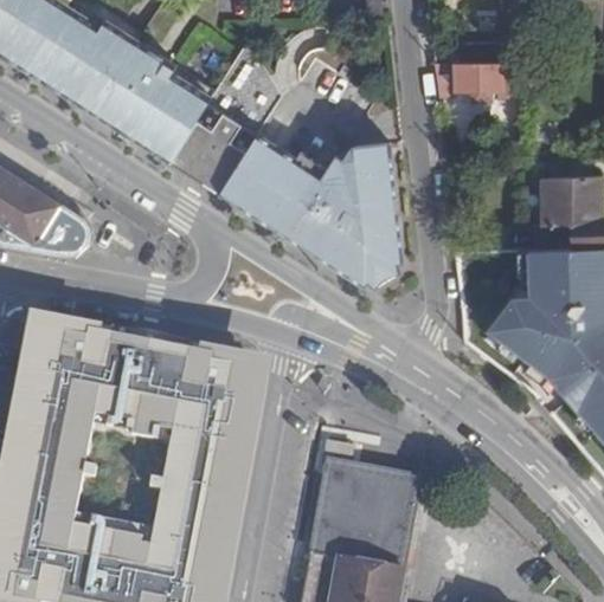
[(0,53),(23,69),(45,83),(69,98),(108,122),(145,146),(148,148),(151,149),(172,162),(216,90),(196,78),(153,51),(115,26),(91,12),(72,0),(0,0),(0,53)]
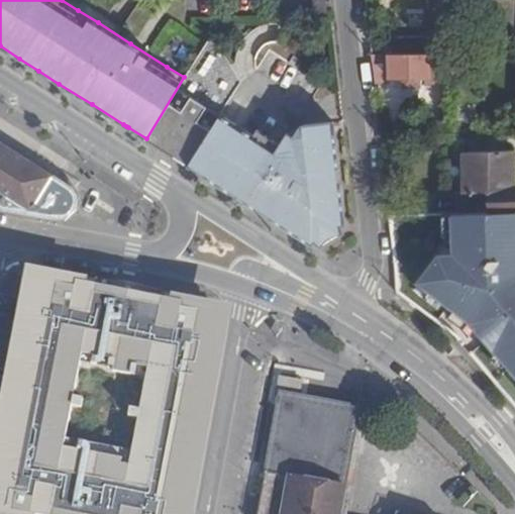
[(197,26),(210,35),(214,29),(201,21),(197,26)]
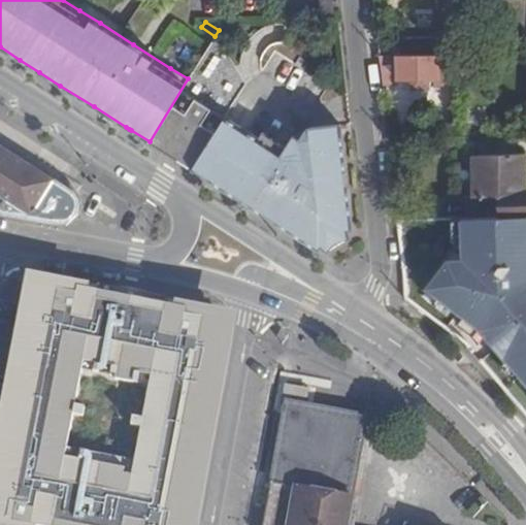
[(188,78),(150,141),(185,164),(188,166),(191,167),(224,118),(231,106),(247,85),(236,69),(216,36),(215,36),(188,78)]
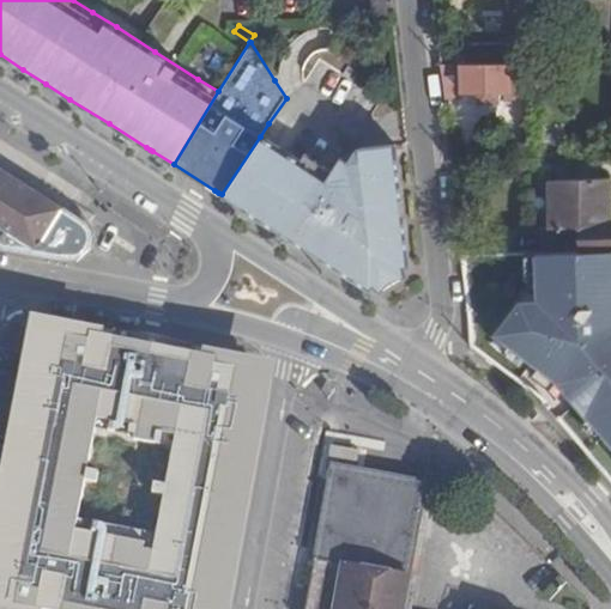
[(531,66),(540,66),(540,48),(479,47),(481,66),(531,66)]
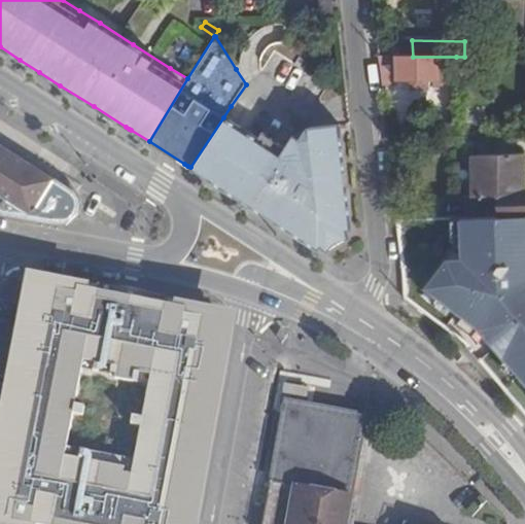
[(381,56),(384,77),(395,77),(395,56),(381,56)]
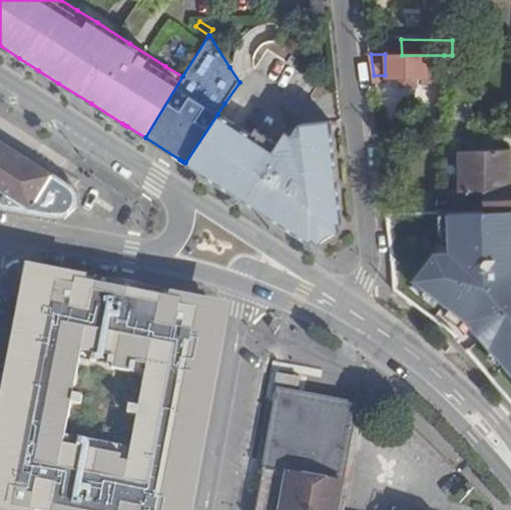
[(427,81),(444,80),(444,55),(402,55),(385,54),(385,75),(397,75),(397,86),(417,86),(417,76),(427,76),(427,81)]
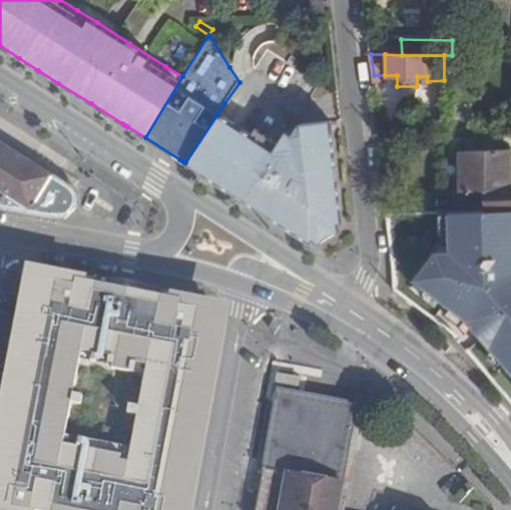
[(217,114),(185,162),(212,180),(240,198),(269,216),(298,175),(277,142),(254,127),(249,134),(244,131),(217,114)]
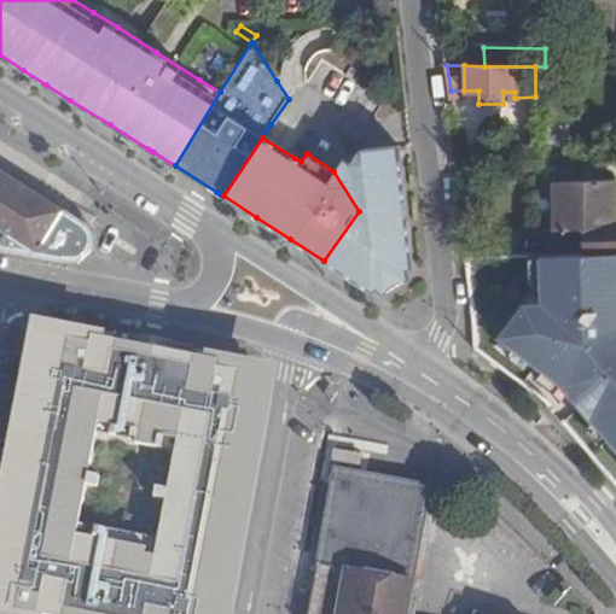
[(407,208),(401,148),(356,152),(350,161),(343,157),(333,171),(359,211),(407,208)]
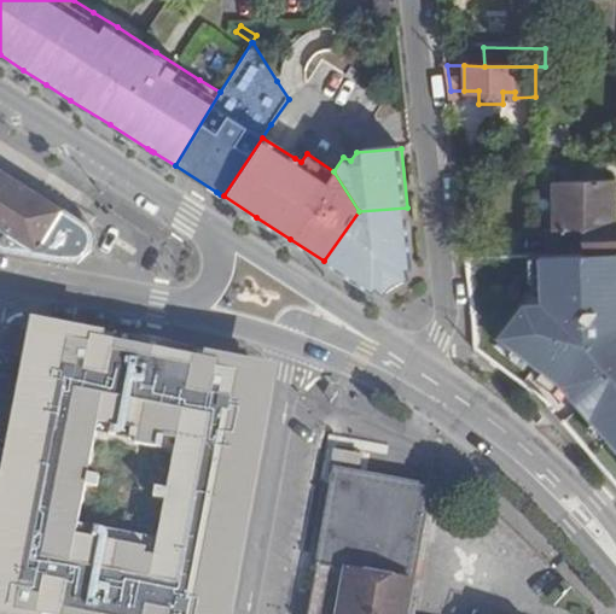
[(0,241),(60,257),(81,223),(33,192),(0,170),(0,241)]
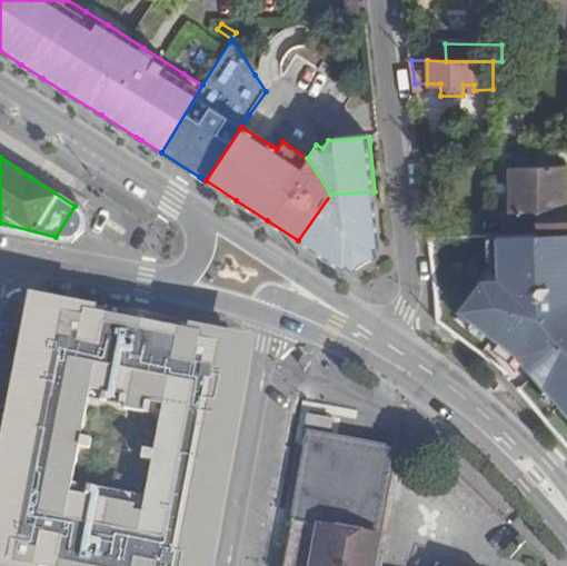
[(566,234),(566,232),(566,167),(510,167),(510,186),(500,186),(500,197),(511,197),(513,212),(507,212),(508,235),(566,234)]
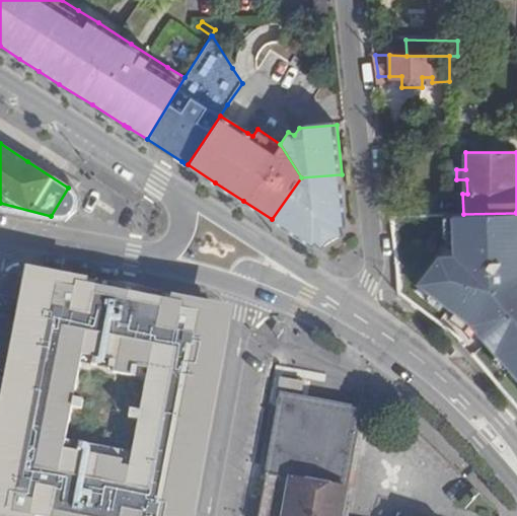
[(301,177),(272,219),(312,244),(314,240),(320,243),(328,232),(343,231),(343,223),(348,223),(342,174),(301,177)]
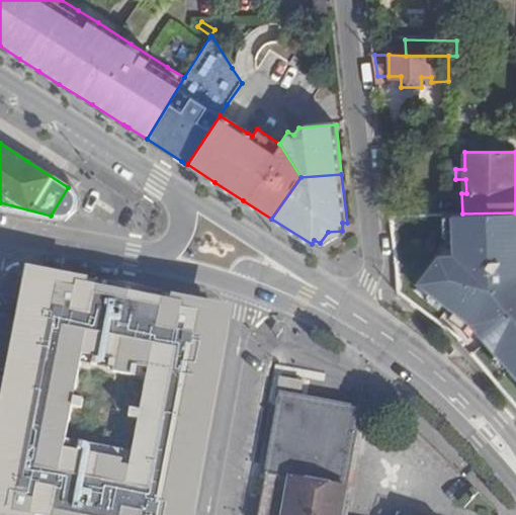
[(71,189),(68,187),(51,216),(56,217),(61,217),(67,216),(71,211),(74,207),(75,203),(76,198),(74,193),(71,189)]
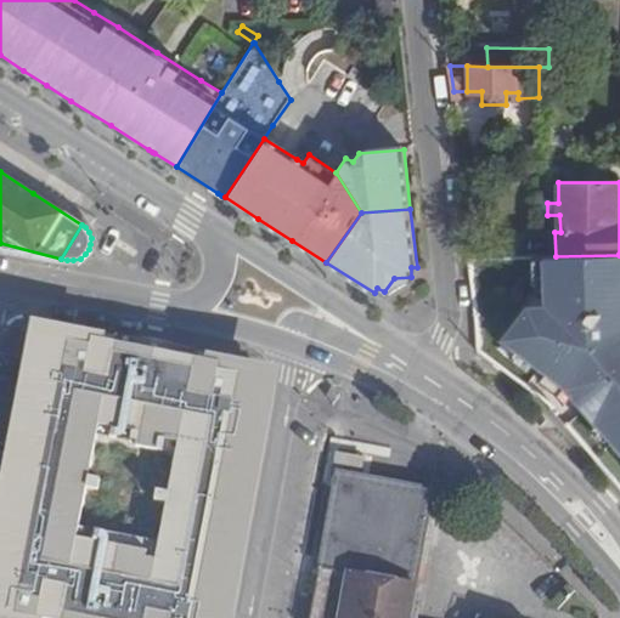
[(531,376),(556,392),(569,406),(576,414),(584,421),(599,442),(619,468),(619,288),(619,279),(619,267),(619,255),(556,256),(530,256),(531,298),(533,305),(516,306),(484,349),(531,376)]
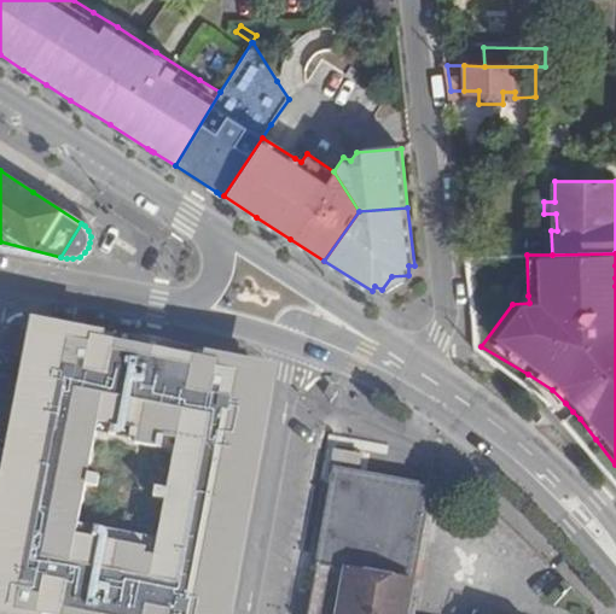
[(230,613),(248,524),(266,426),(273,387),(220,376),(221,370),(147,356),(94,345),(93,354),(39,343),(32,376),(12,479),(0,543),(0,613),(230,613)]
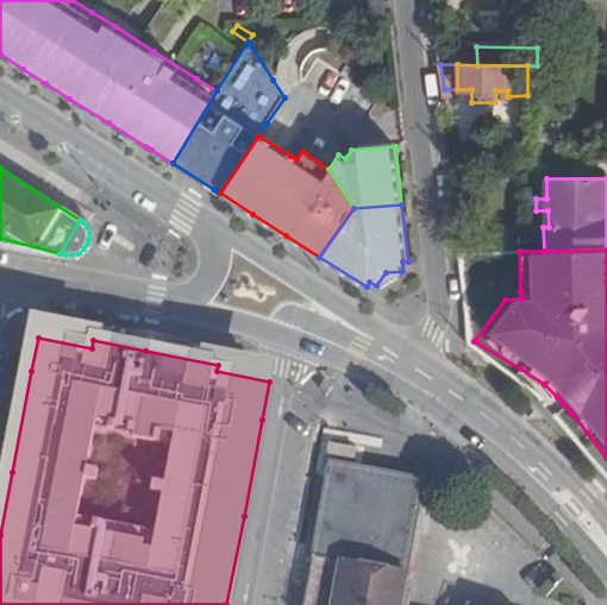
[(313,539),(301,604),(398,604),(421,486),(419,485),(354,472),(355,462),(356,457),(327,451),(326,460),(325,465),(326,465),(313,539)]
